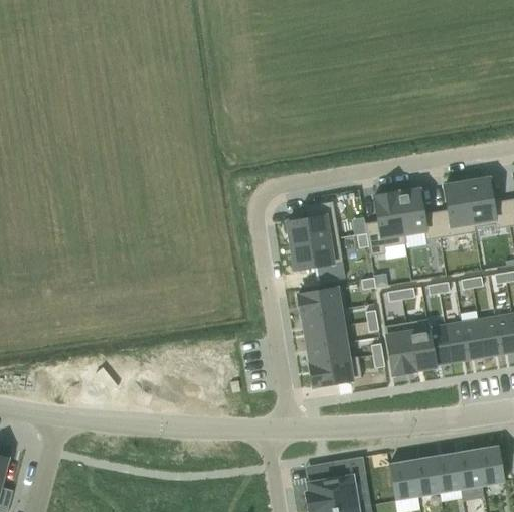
[(513,198),(505,200),(509,225),(513,224),(513,174),(513,198)]
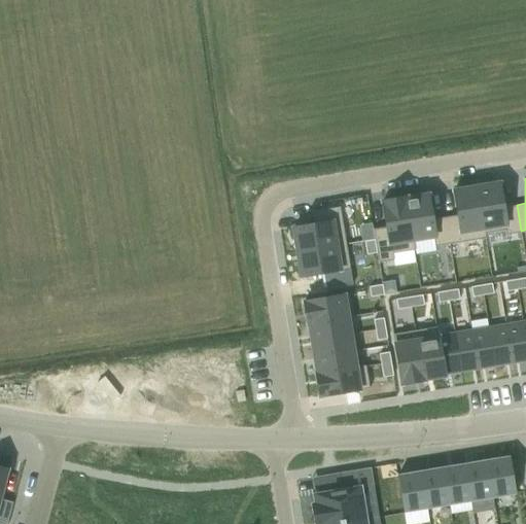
[(500,182),(477,185),(484,228),(505,223),(506,234),(521,231),(517,205),(504,207),(500,182)]
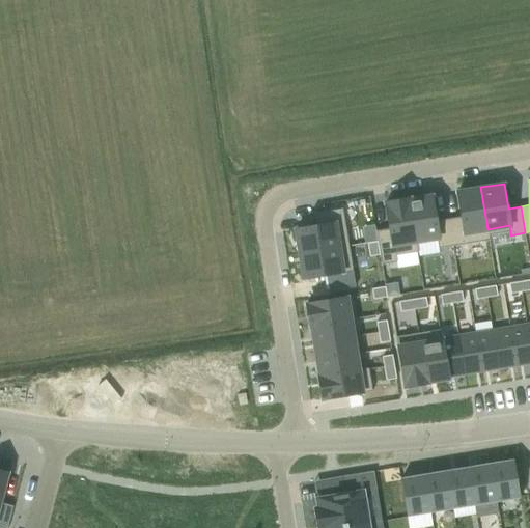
[(462,216),(449,218),(453,245),(487,239),(486,229),(487,229),(480,187),(457,191),(462,216)]
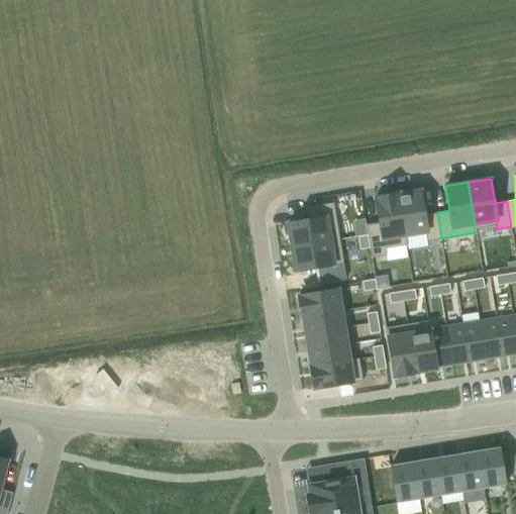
[(399,192),(398,193),(405,234),(406,234),(426,231),(427,240),(441,238),(437,212),(424,214),(420,190),(399,194),(399,192)]
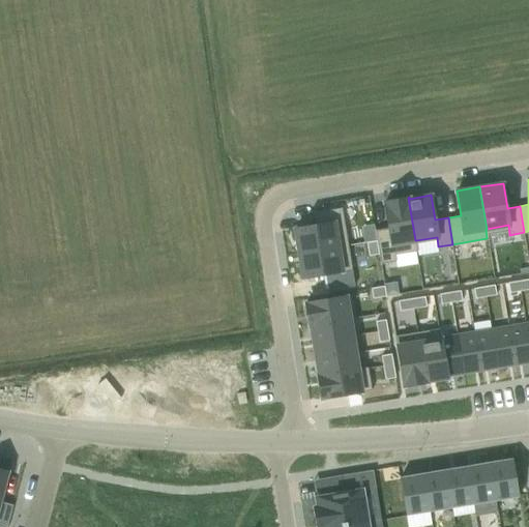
[(389,228),(376,230),(378,240),(380,253),(381,263),(397,260),(395,254),(417,250),(416,240),(415,240),(408,198),(384,201),(389,228)]
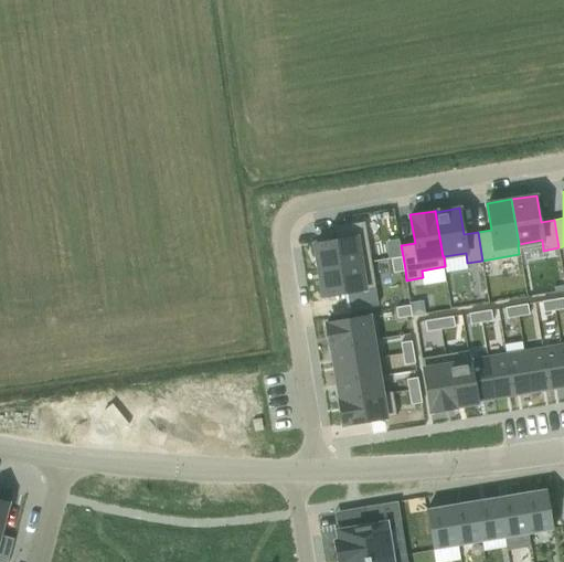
[(339,240),(315,243),(319,269),(371,261),(364,221),(337,225),(339,240)]
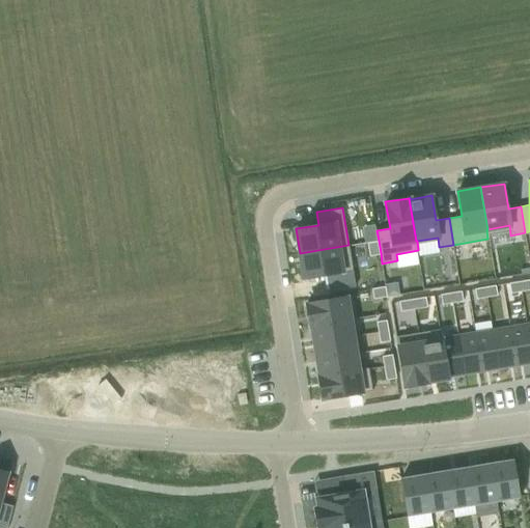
[(373,228),(363,230),(365,243),(375,241),(373,228)]
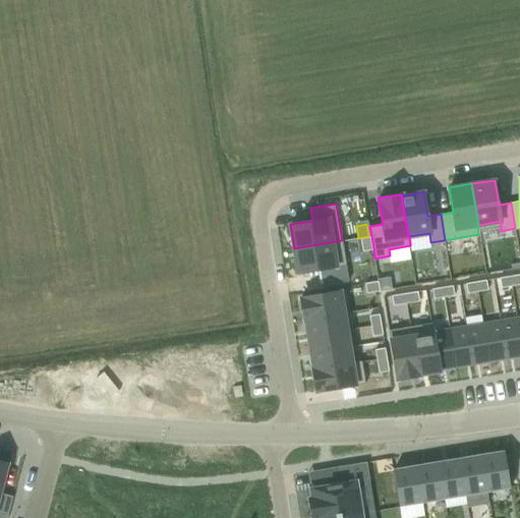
[(371,236),(361,238),(363,250),(373,248),(371,236)]
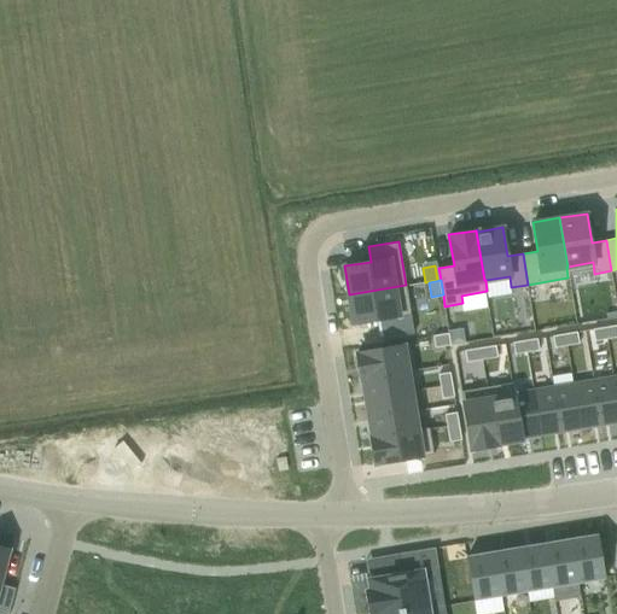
[(380,290),(349,294),(354,322),(380,319),(383,335),(414,331),(411,314),(406,285),(380,290)]
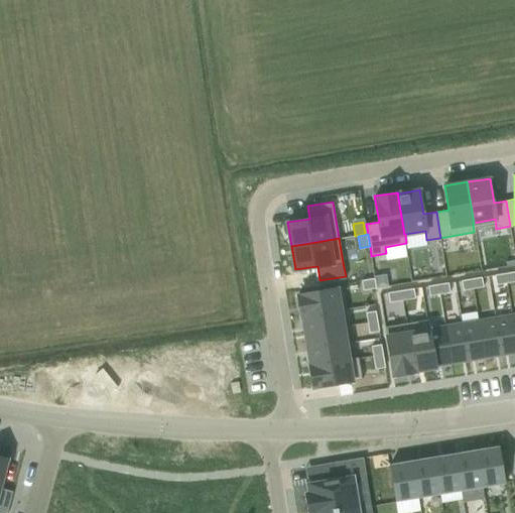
[(514,271),(505,273),(507,282),(514,280),(514,271)]
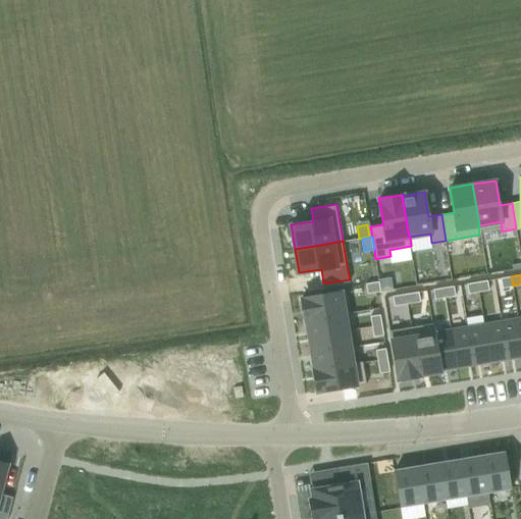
[(391,276),(379,278),(379,280),(380,291),(393,289),(391,276)]
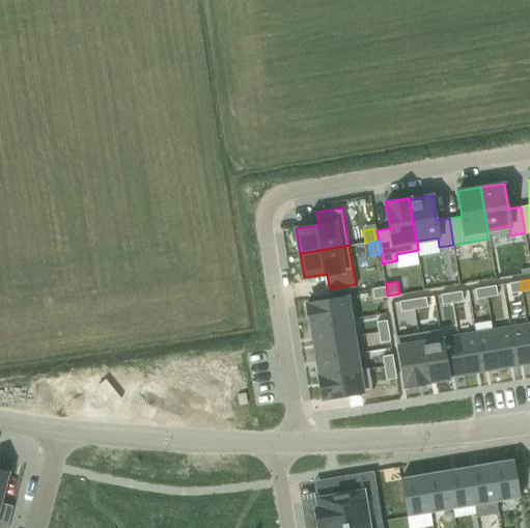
[(520,281),(509,283),(511,292),(522,290),(520,281)]
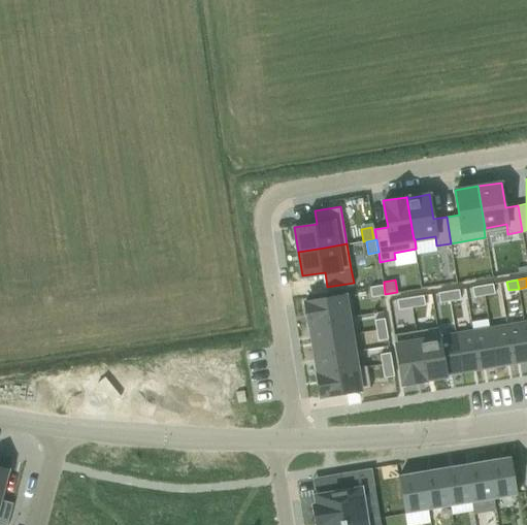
[(493,283),(483,285),(485,294),(495,292),(493,283)]
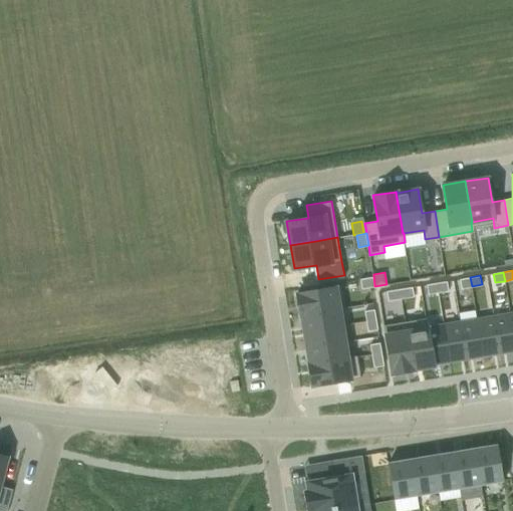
[(373,276),(360,278),(362,288),(374,286),(373,276)]
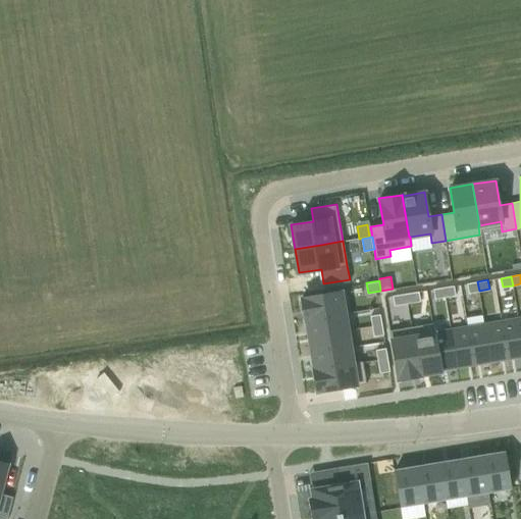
[(477,281),(467,283),(469,293),(479,291),(477,281)]
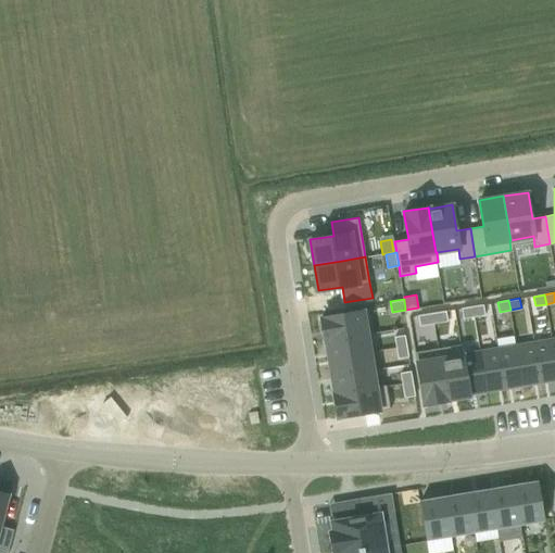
[(483,304),(472,305),(475,315),(486,314),(483,304)]
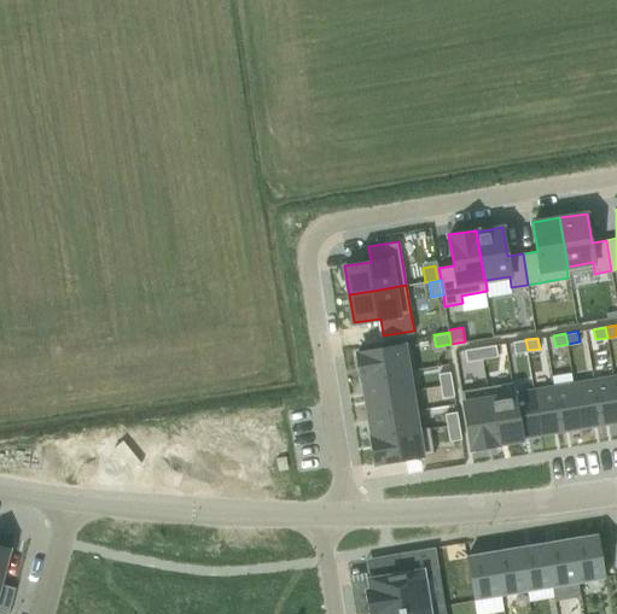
[(525,339),(513,341),(516,352),(528,350),(525,339)]
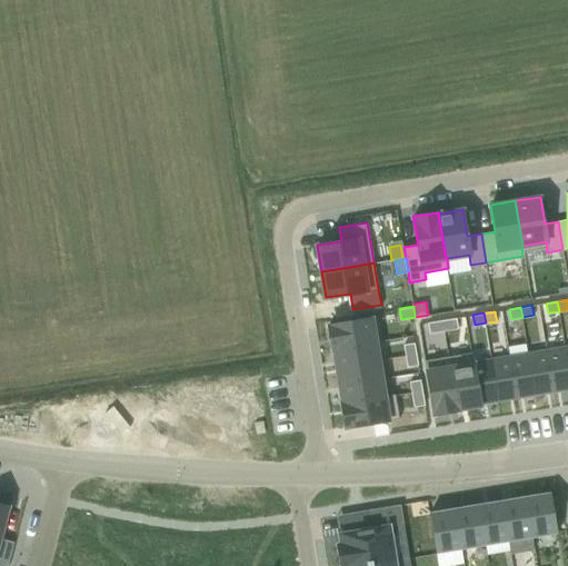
[(377,317),(328,325),(332,348),(376,341),(376,343),(381,341),(377,317)]
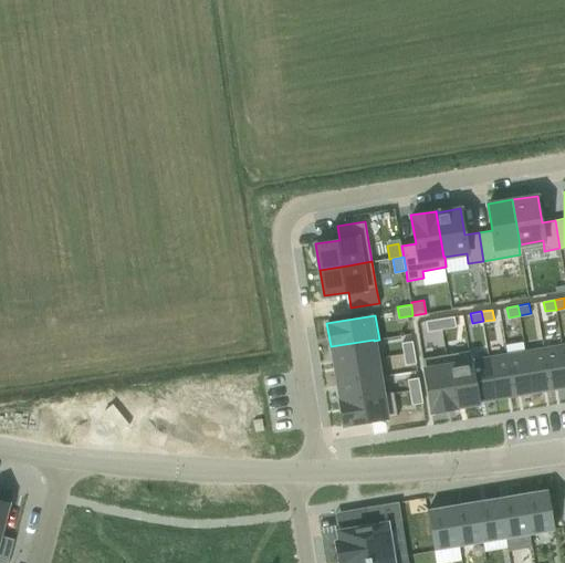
[(454,316),(440,319),(442,329),(456,326),(454,316)]
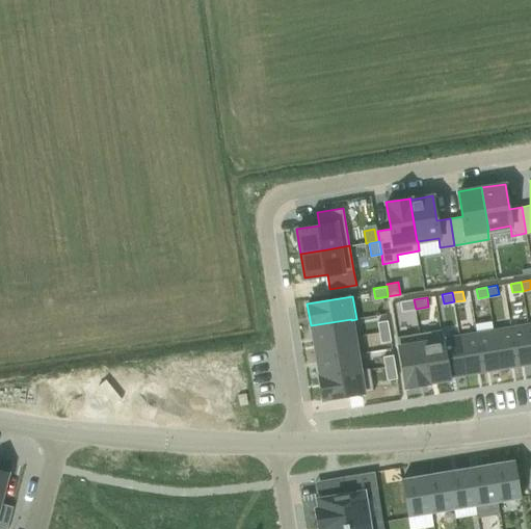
[(414,299),(400,301),(402,311),(416,309),(414,299)]
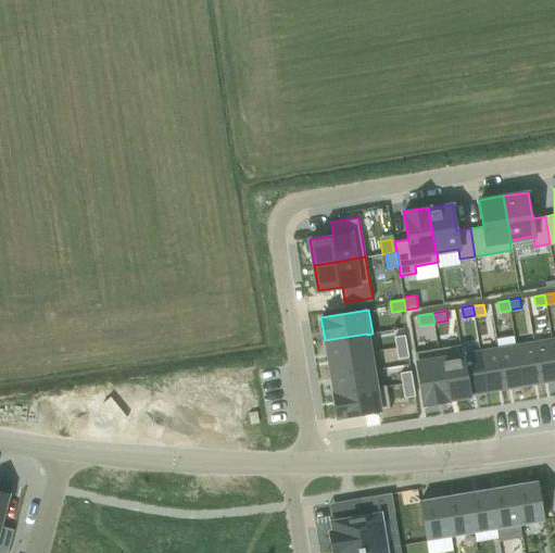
[(367,334),(325,340),(325,341),(326,341),(329,357),(370,351),(367,335),(367,334)]
